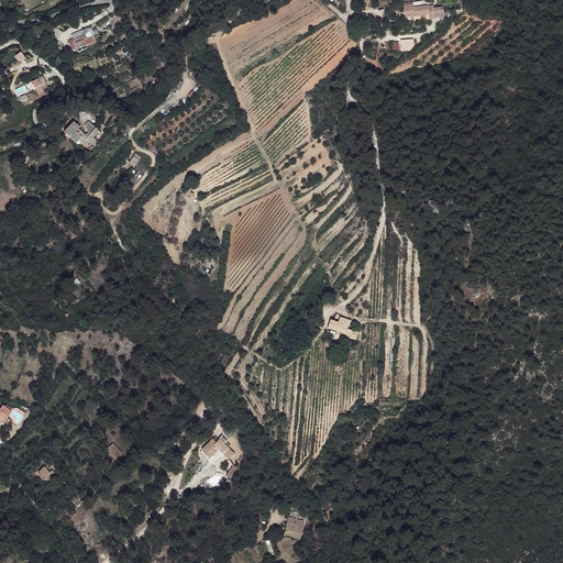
[(405,4),(405,15),(430,14),(430,20),(433,20),(433,18),(433,8),(429,9),(429,6),(415,6),(415,3),(405,4)]
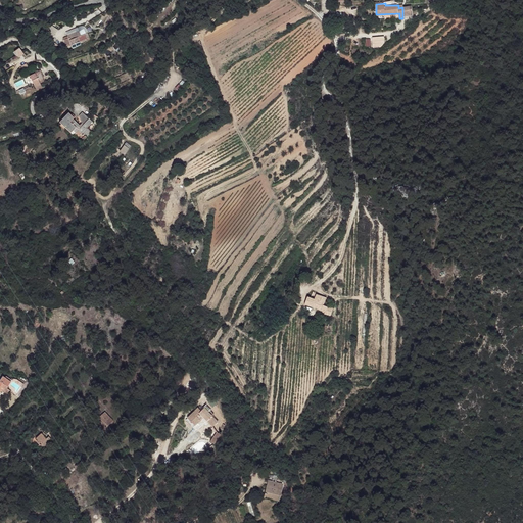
[(402,7),(402,16),(413,16),(412,7),(402,7)]
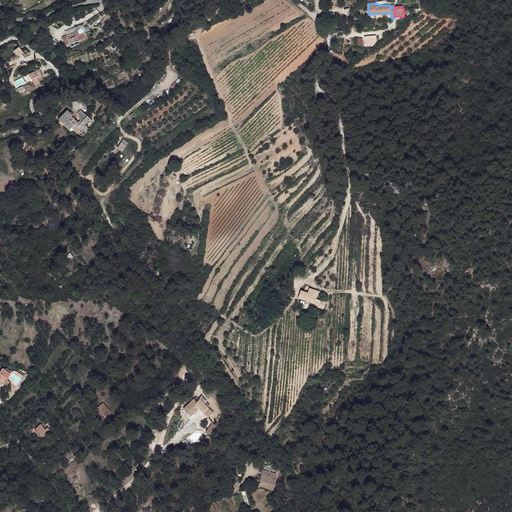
[(76,26),(65,30),(66,34),(77,30),(76,26)]
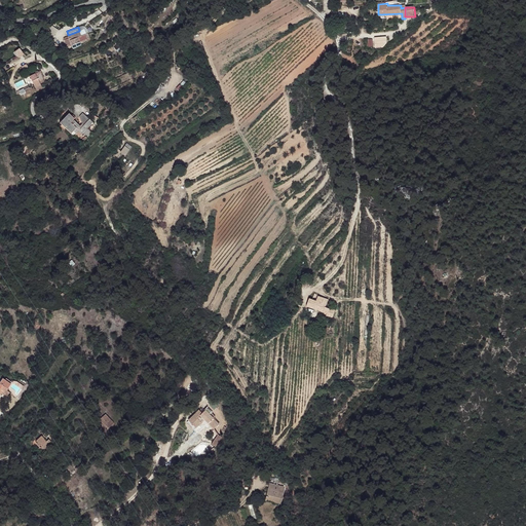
[(69,37),(64,39),(67,45),(86,37),(87,40),(91,38),(88,32),(86,33),(81,35),(79,31),(68,35),(69,37)]
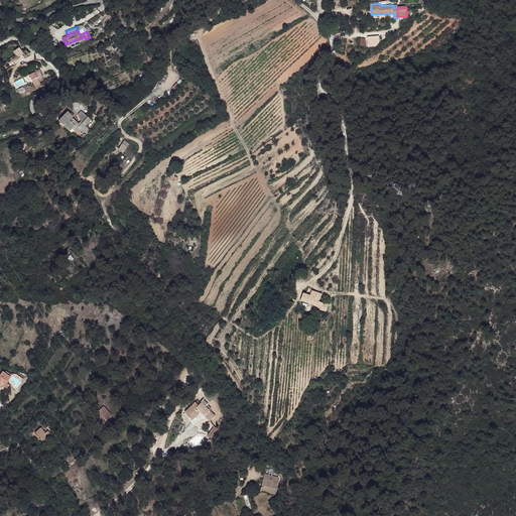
[(36,68),(30,71),(36,82),(42,79),(36,68)]
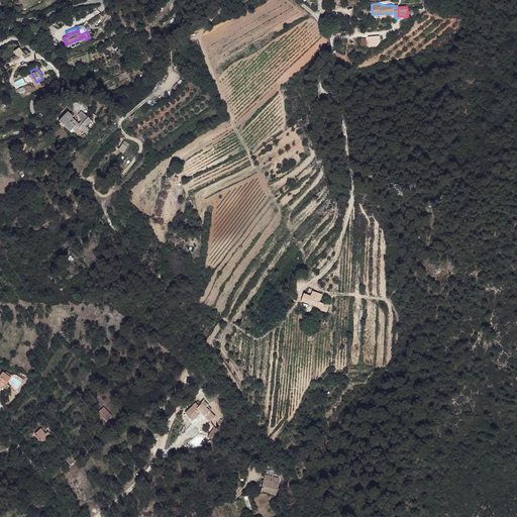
[(68,108),(60,118),(72,127),(73,125),(77,128),(78,125),(82,128),(92,116),(82,108),(79,112),(82,120),(80,123),(78,121),(79,120),(72,114),(74,113),(68,108)]
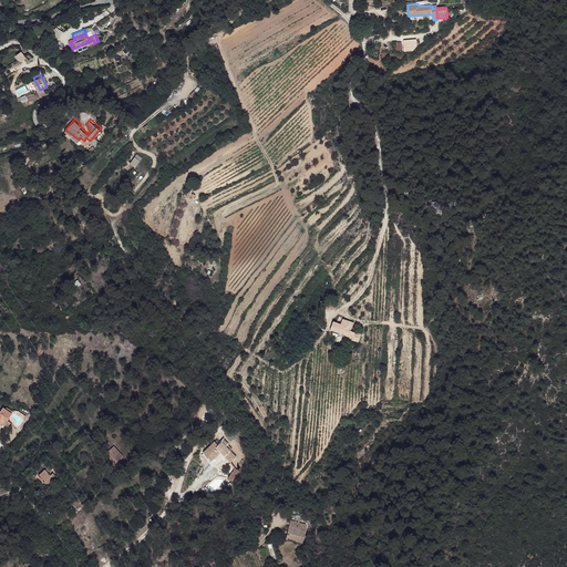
[(338,332),(349,336),(352,328),(353,323),(342,320),(340,323),(338,332)]
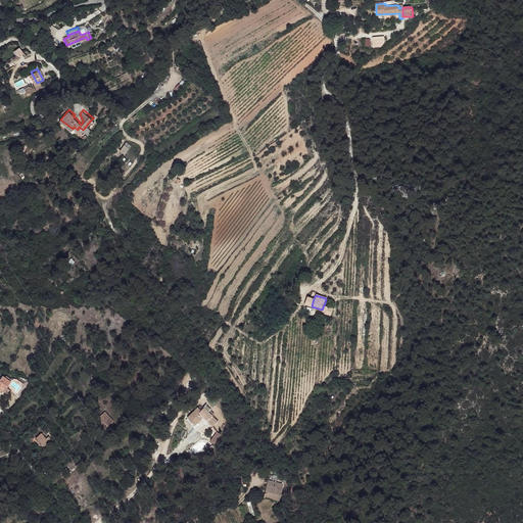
[(304,304),(312,306),(314,298),(307,296),(304,304)]
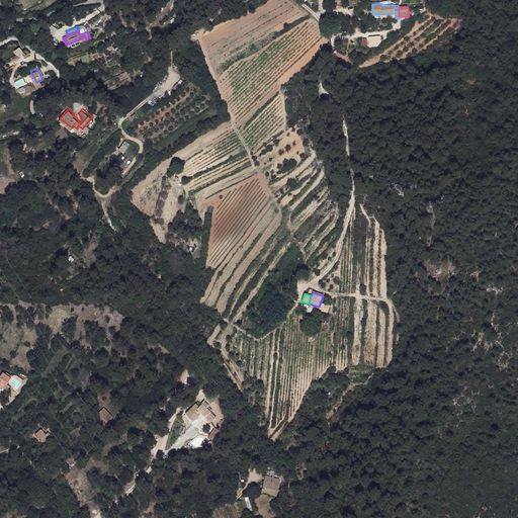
[(324,300),(322,299),(319,307),(322,308),(321,310),(328,312),(330,306),(323,303),(324,300)]
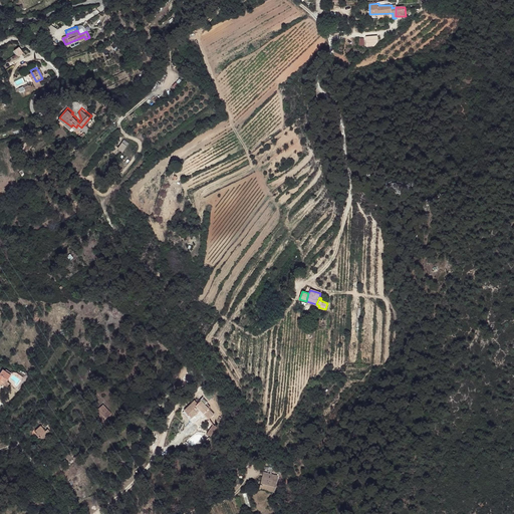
[(0,386),(5,378),(8,379),(11,374),(5,370),(3,369),(0,373),(0,386)]
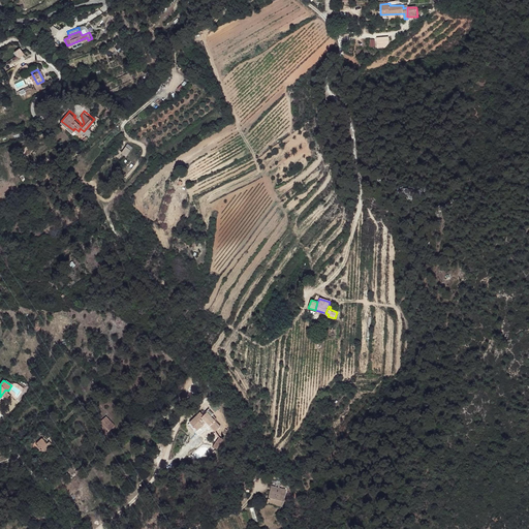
[(8,391),(5,390),(2,395),(8,400),(12,394),(8,391)]
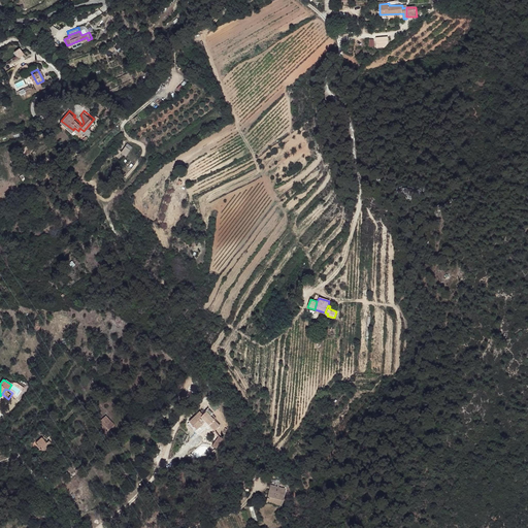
[(205,410),(197,419),(201,423),(204,420),(215,430),(220,425),(213,419),(216,417),(211,414),(209,415),(205,410)]
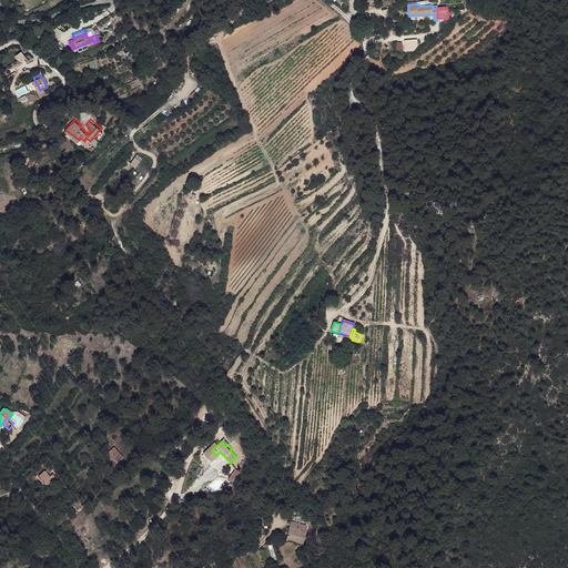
[(113,446),(107,453),(109,455),(111,454),(113,450),(117,454),(114,456),(113,456),(118,460),(123,456),(113,446)]
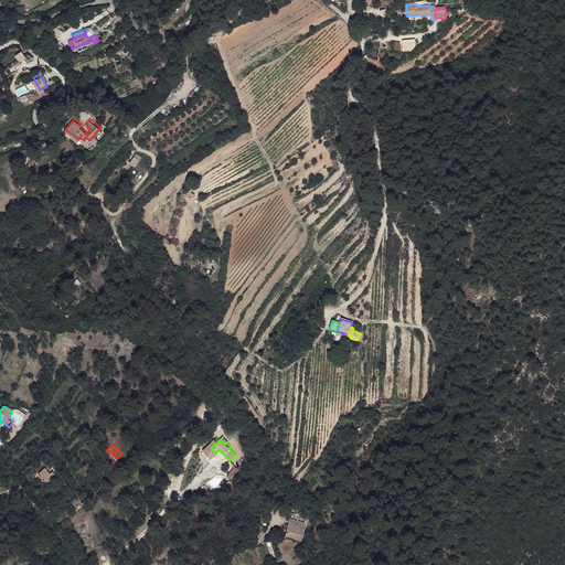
[(234,467),(227,477),(231,479),(237,469),(234,467)]
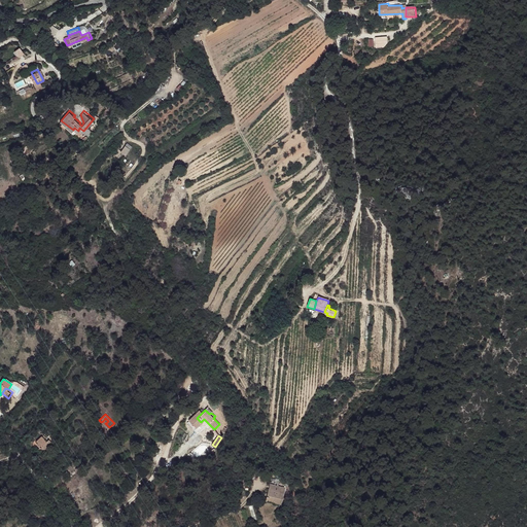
[(41,436),(36,442),(41,447),(46,442),(41,436)]
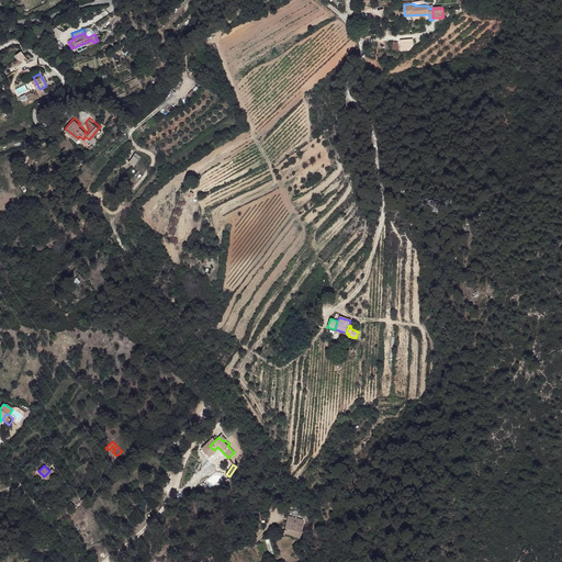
[(51,470),(49,471),(44,476),(43,478),(46,481),(54,473),(51,470)]
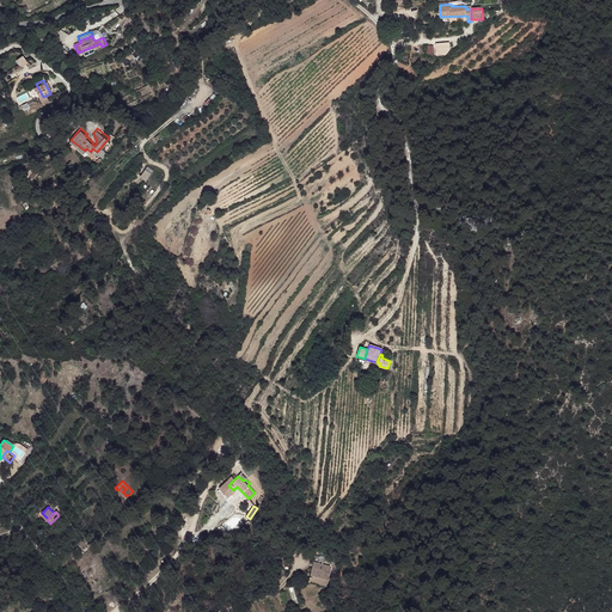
[(307,556),(301,575),(319,581),(325,561),(307,556)]
